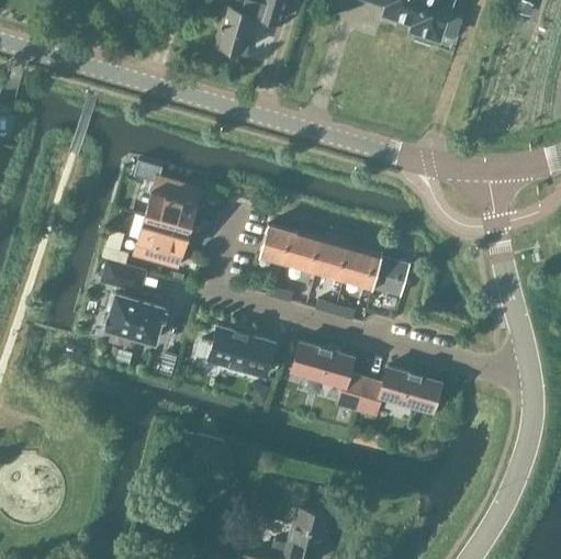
[(227,10),(217,46),(221,47),(220,49),(231,53),(232,51),(246,54),(257,18),(281,25),(288,0),(223,0),(222,8),(227,10)]
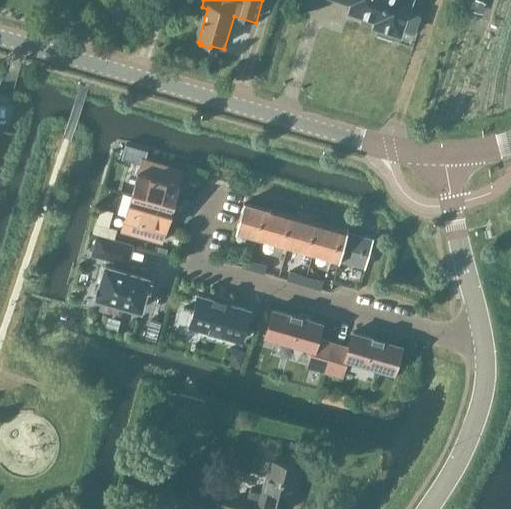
[(325,0),(350,9),(347,17),(362,22),(361,25),(372,29),(371,32),(377,33),(376,37),(395,44),(396,40),(402,42),(405,34),(415,37),(421,19),(411,15),(416,0),(325,0)]
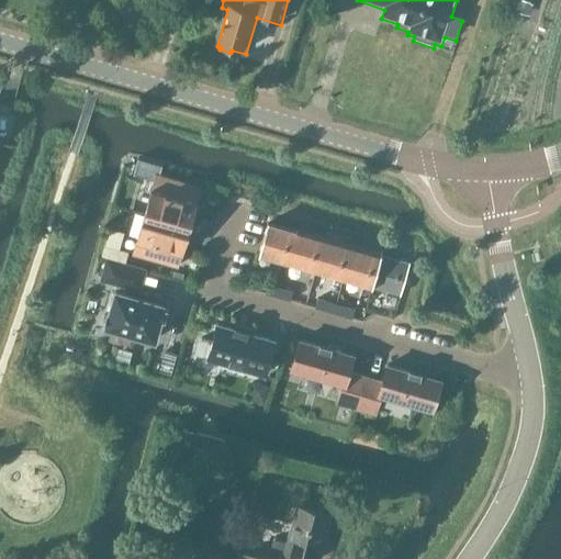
[(519,15),(528,19),(533,8),(523,4),(519,15)]
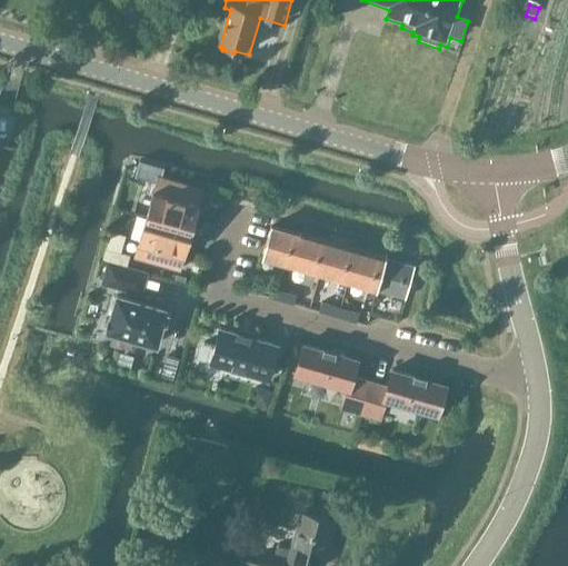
[(148,220),(192,232),(203,192),(159,180),(148,220)]
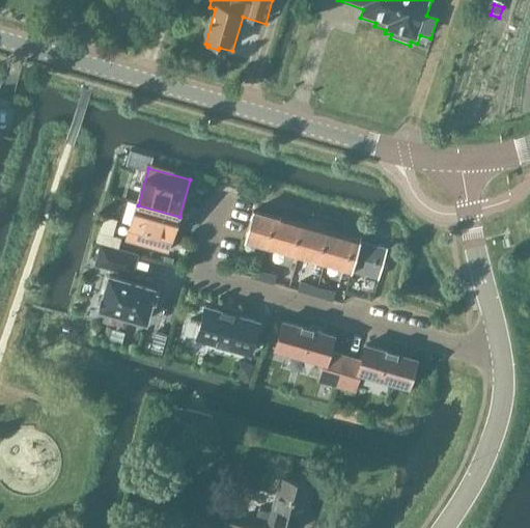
[(169,253),(179,217),(138,205),(127,242),(169,253)]
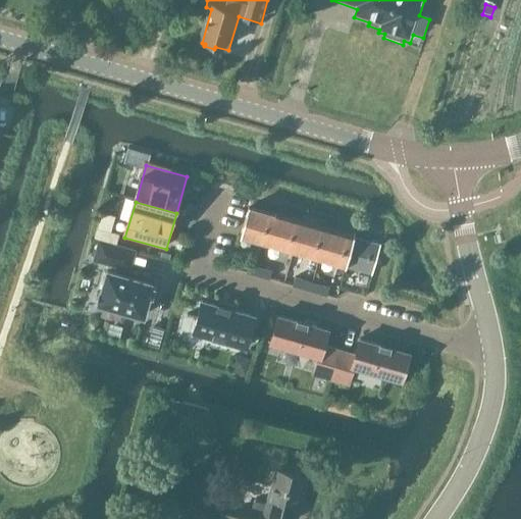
[(267,245),(275,217),(250,210),(242,238),(267,245)]
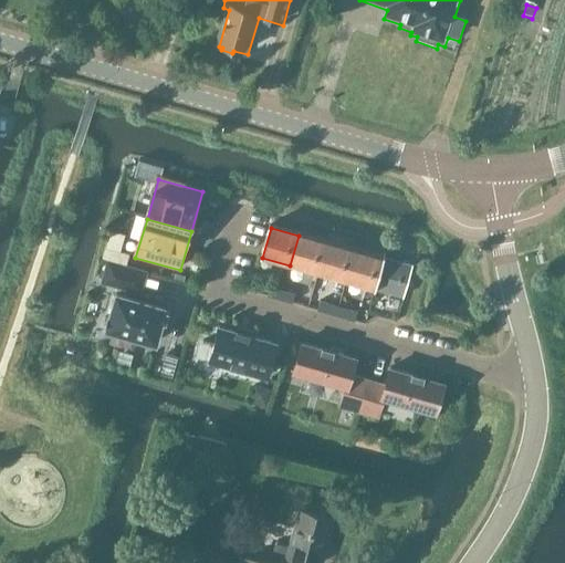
[(312,272),(321,242),(299,236),(290,266),(312,272)]
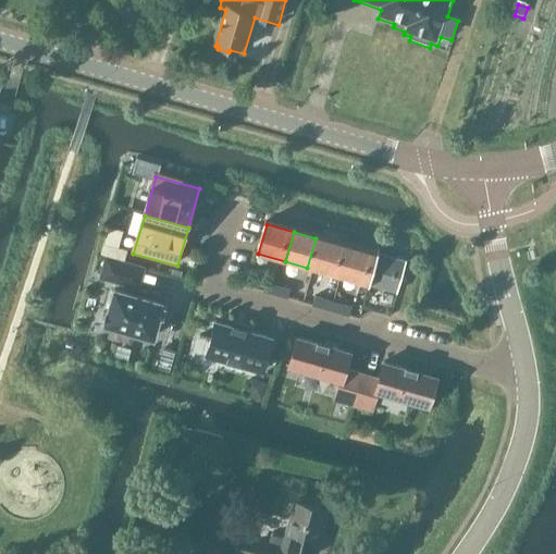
[(334,277),(343,246),(316,238),(307,268),(334,277)]
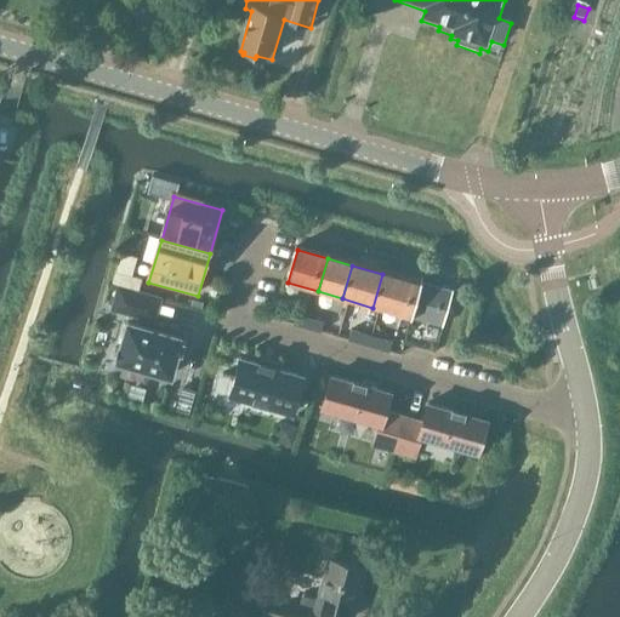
[(113,286),(120,289),(138,293),(143,281),(132,278),(117,273),(113,286)]
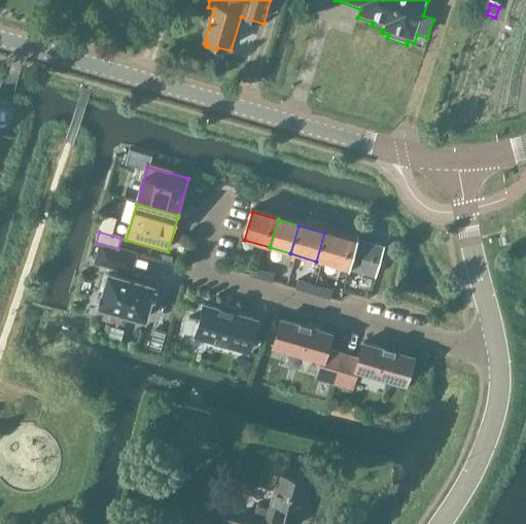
[(350,271),(358,243),(324,233),(316,262),(350,271)]
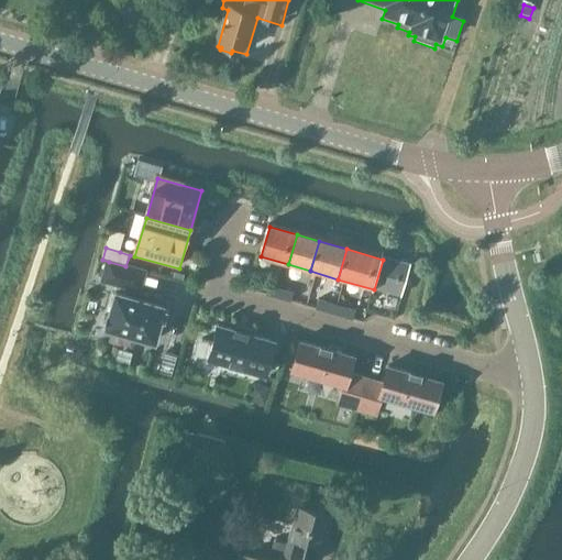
[(383,260),(374,289),(403,297),(411,267),(383,260)]
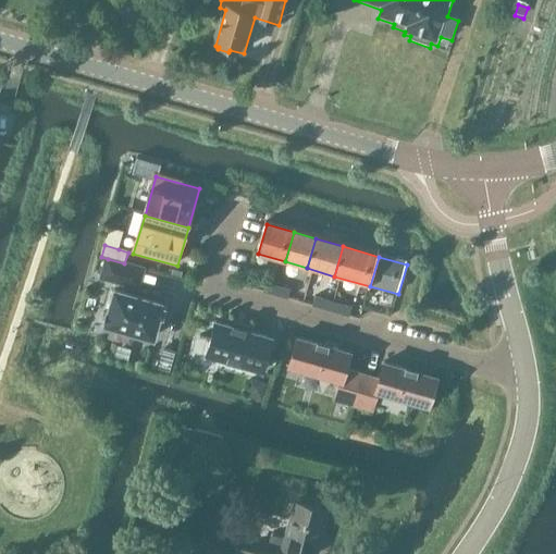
[(139,292),(145,270),(108,259),(101,281),(139,292)]
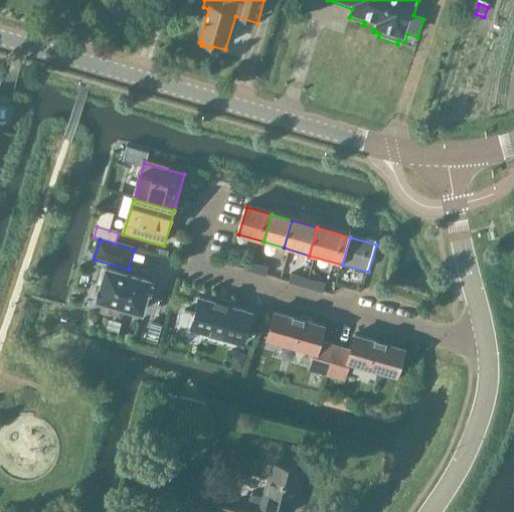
[(257,274),(259,268),(247,265),(246,271),(257,274)]
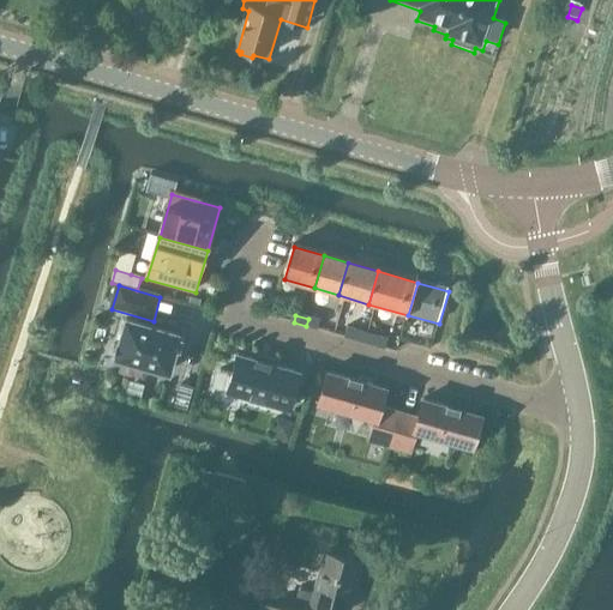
[(308,319),(306,326),(318,330),(320,321),(308,319)]
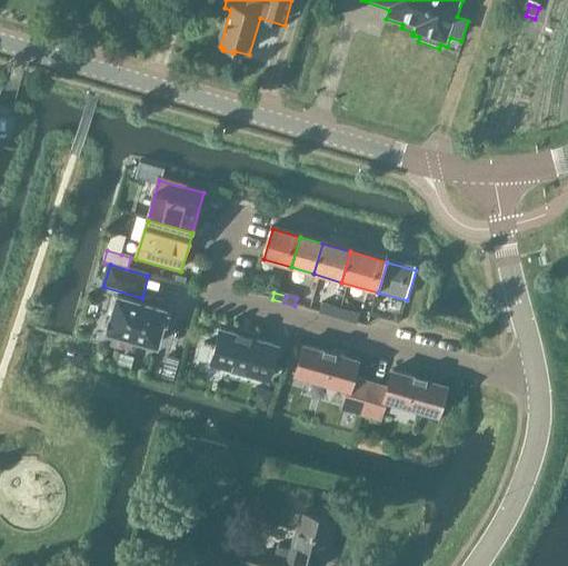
[(167,316),(167,313),(118,299),(108,334),(157,348),(165,323),(168,324),(170,317),(167,316)]
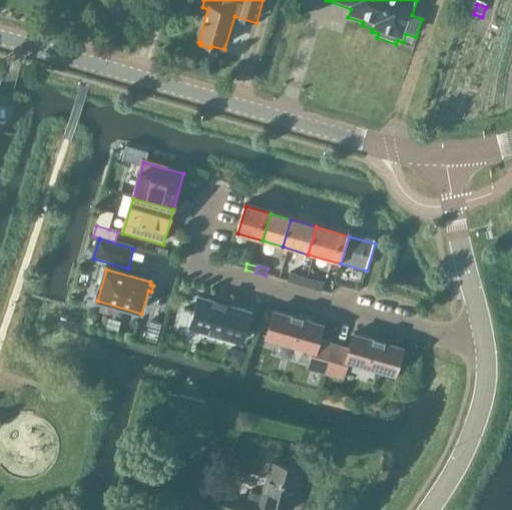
[(299,286),(301,279),(291,276),(289,283),(299,286)]
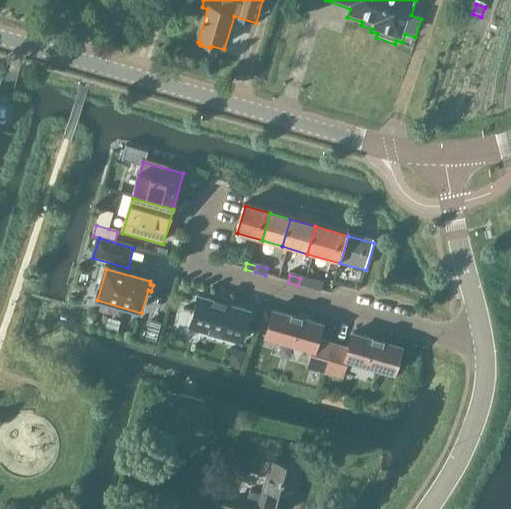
[(310,288),(312,281),(300,278),(298,285),(310,288)]
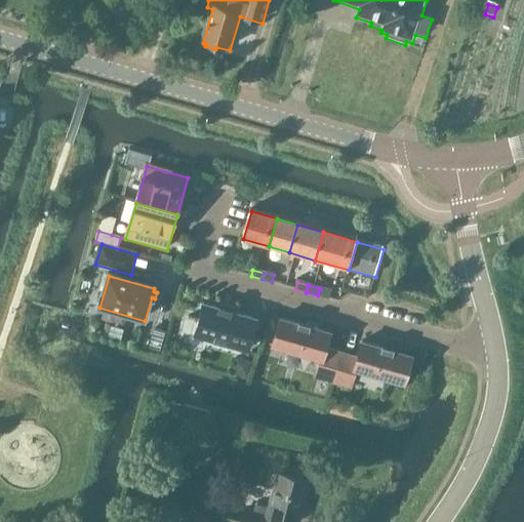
[(320,288),(318,295),(329,298),(331,291),(320,288)]
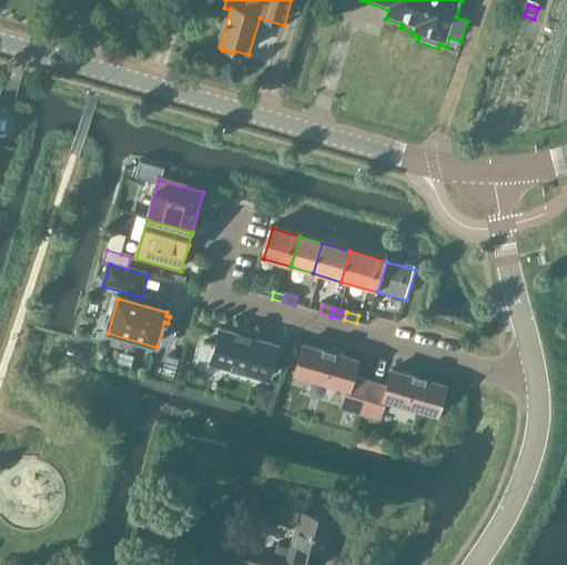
[(269,382),(279,347),(236,334),(222,330),(211,365),(230,371),(232,374),(244,377),(249,375),(269,382)]
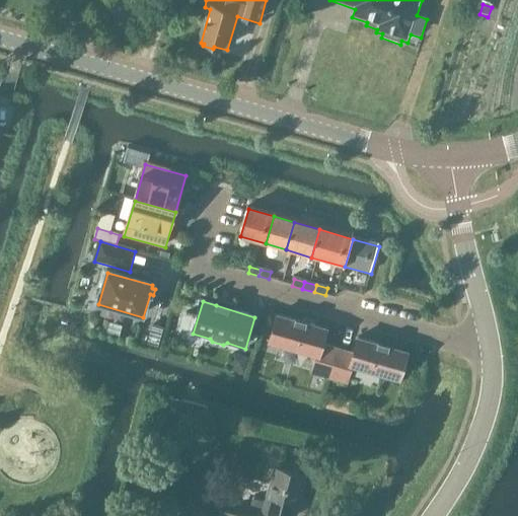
[(329,380),(338,351),(322,346),(326,330),(278,316),(270,345),(317,358),(313,376),(329,380)]
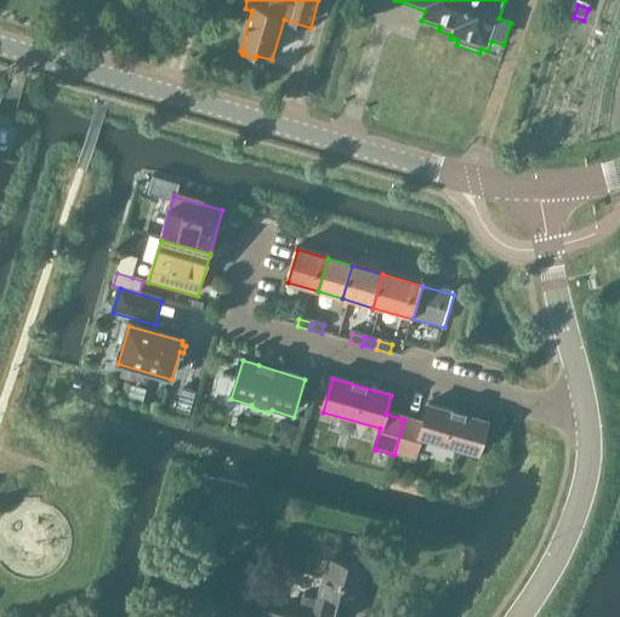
[(404,420),(394,455),(414,461),(420,439),(479,456),(488,423),(454,413),(455,410),(439,406),(438,409),(428,406),(424,424),(404,420)]
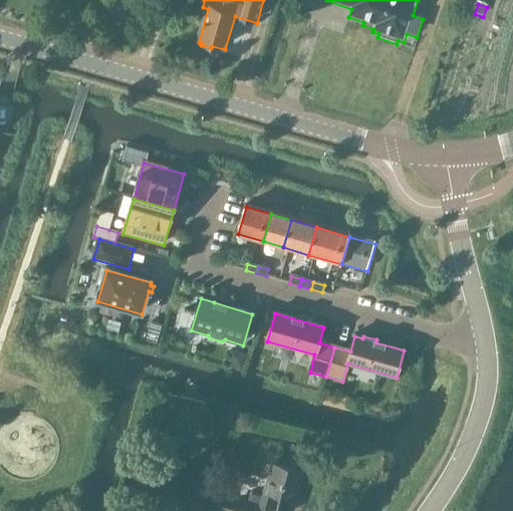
[(231,356),(229,366),(243,370),(245,360),(231,356)]
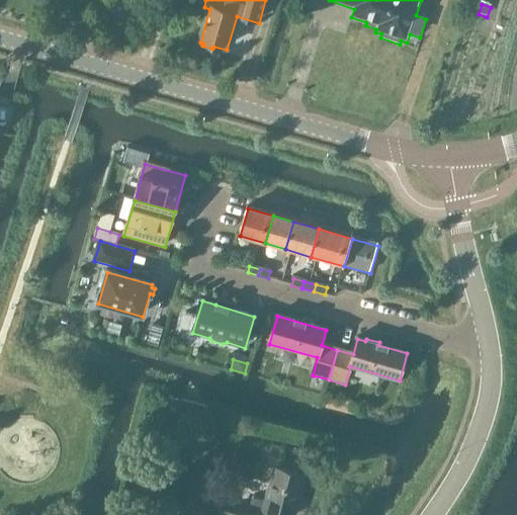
[(300,496),(306,478),(276,470),(267,504),(253,500),(250,509),(225,502),(221,514),(254,514),(256,511),(269,514),(293,514),(299,495),(300,496)]
